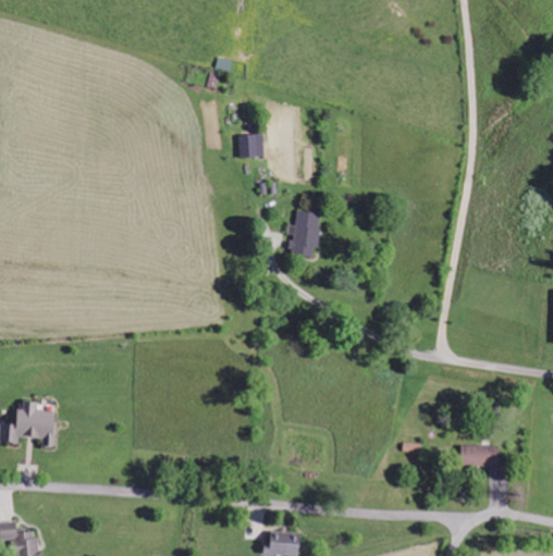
[(262,158),(261,136),(237,136),(238,159),(262,158)]
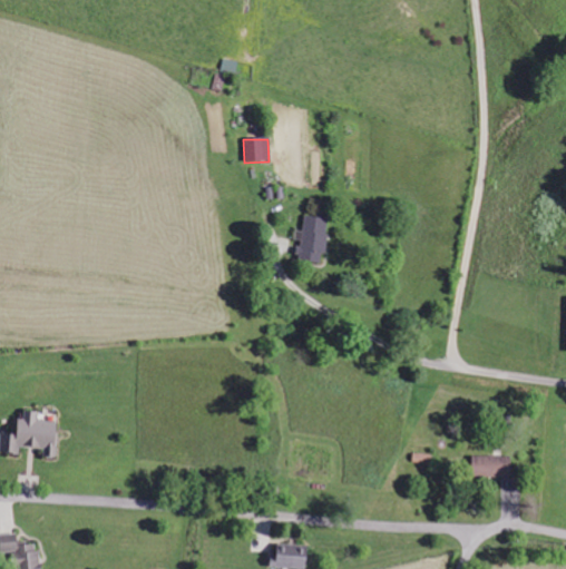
[(295,261),(322,263),(327,219),(303,217),(301,233),(293,232),(292,241),(296,242),(295,261)]
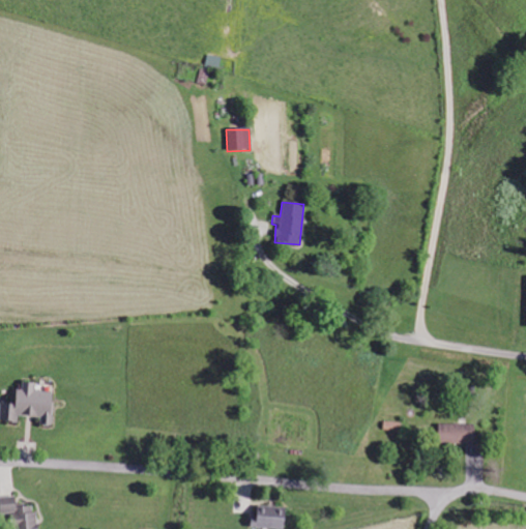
[(16,403),(0,403),(0,421),(18,421),(18,416),(40,416),(39,424),(52,425),(53,391),(34,391),(34,382),(22,381),(22,389),(16,389),(16,403)]
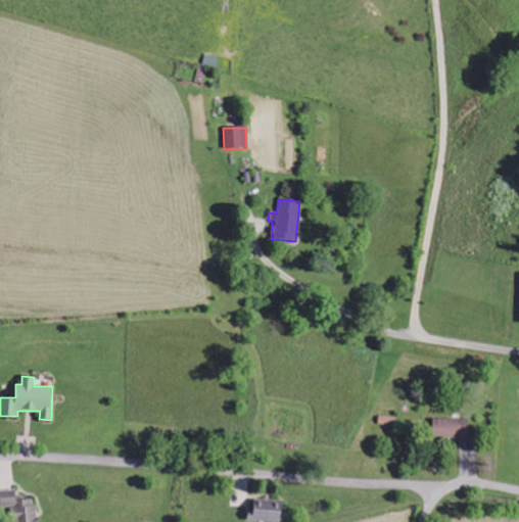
[(468,419),(432,418),(431,436),(467,437),(468,419)]
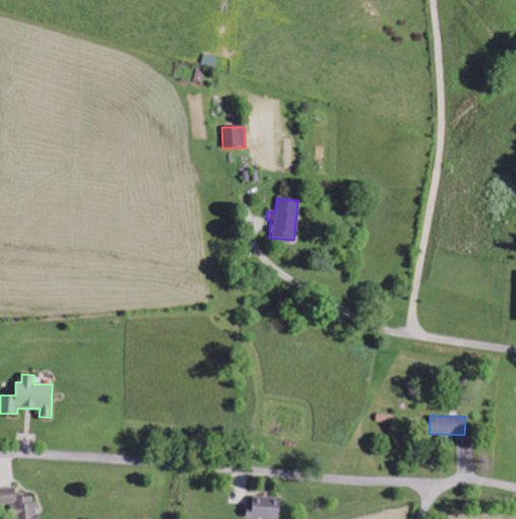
[(36,518),(35,496),(14,497),(14,488),(0,489),(0,504),(14,504),(14,518),(36,518)]
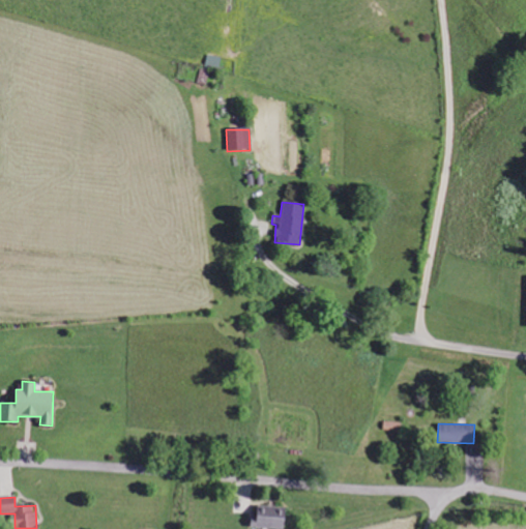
[(285,528),(286,507),(256,506),(256,518),(250,518),(250,528),(285,528)]
